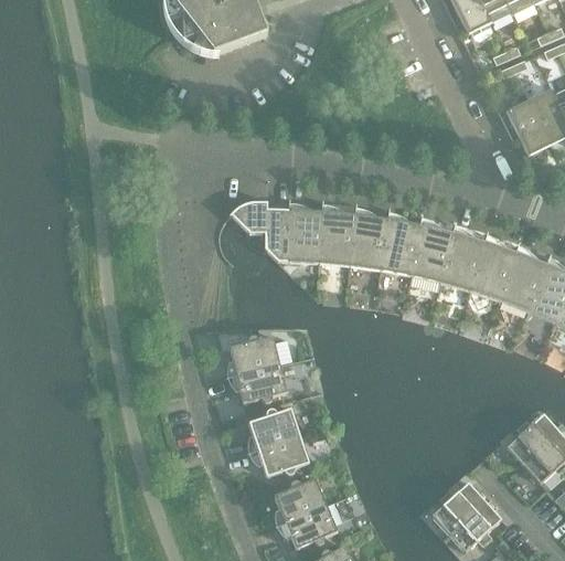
[(169,0),(181,14),(182,43),(199,38),(212,55),(211,55),(212,56),(267,36),(254,0),(169,0)]
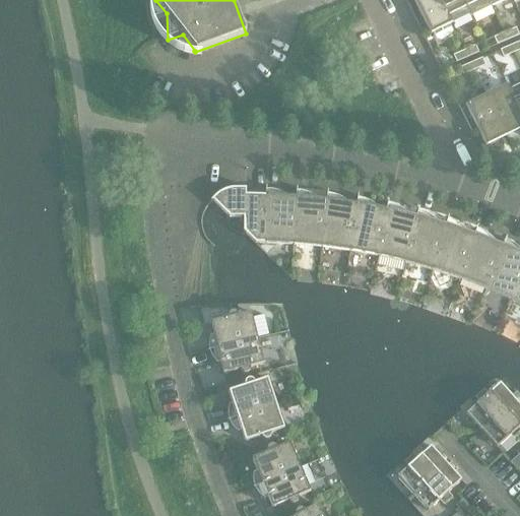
[(452,20),(448,13),(447,13),(440,0),(414,0),(430,30),(432,29),(435,37),(439,38),(452,31),(453,27),(450,20),(452,20)]
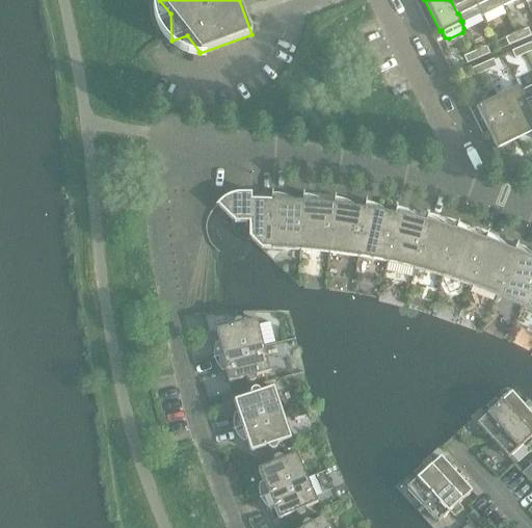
[(450,0),(457,14),(458,14),(462,21),(481,11),(475,0),(450,0)]
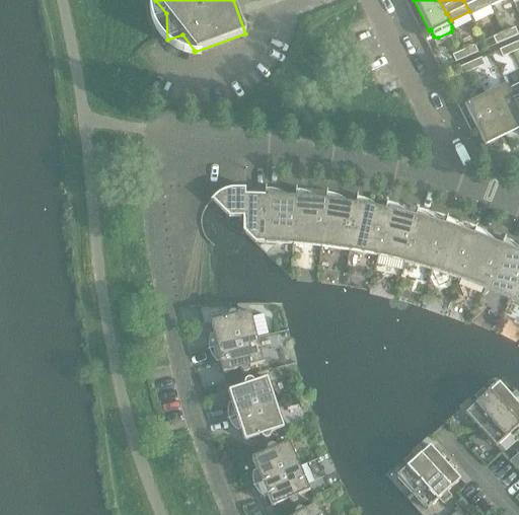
[(463,0),(469,11),(471,13),(491,4),(489,0),(463,0)]
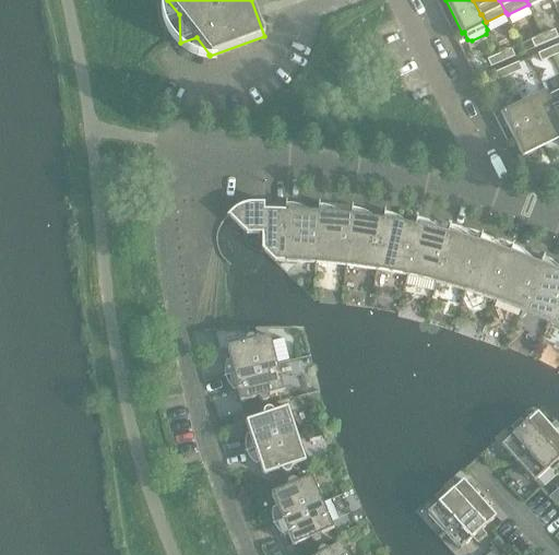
[(555,26),(543,32),(546,39),(558,34),(555,26)]
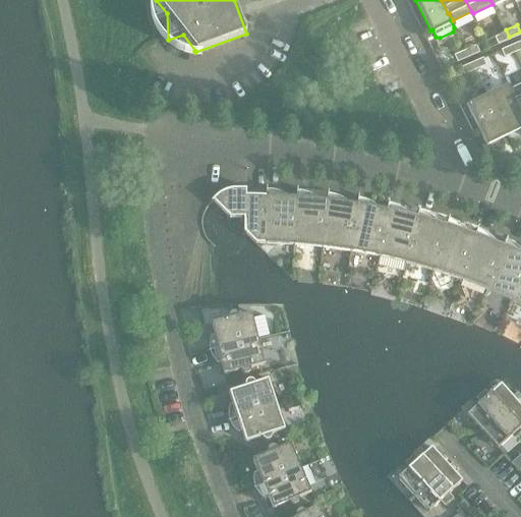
[(498,42),(509,37),(506,30),(495,35),(498,42)]
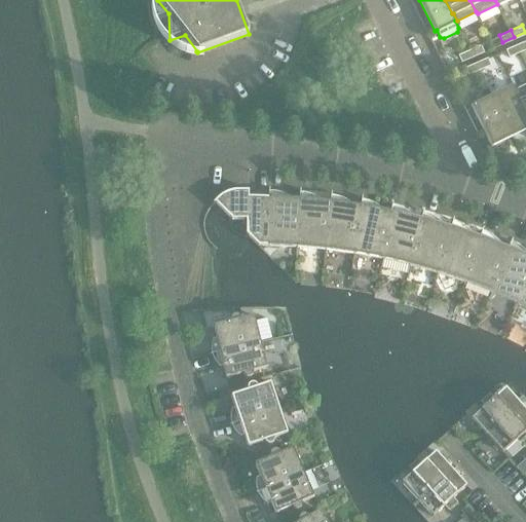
[(525,47),(525,38),(517,42),(520,50),(525,47)]
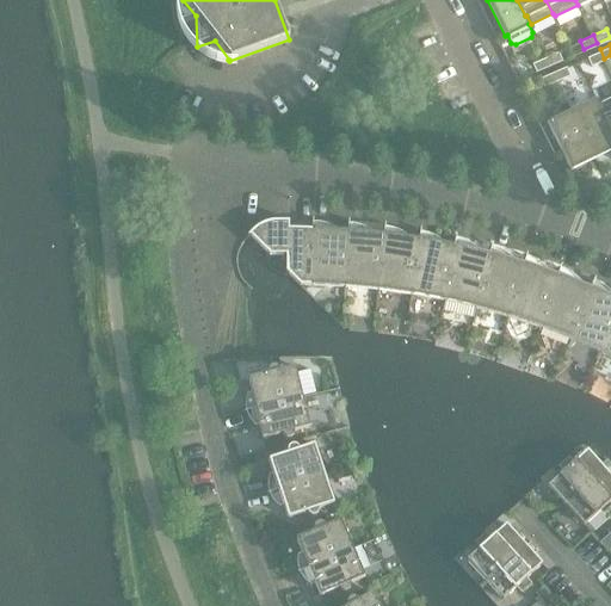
[(604,59),(600,49),(587,55),(591,63),(604,59)]
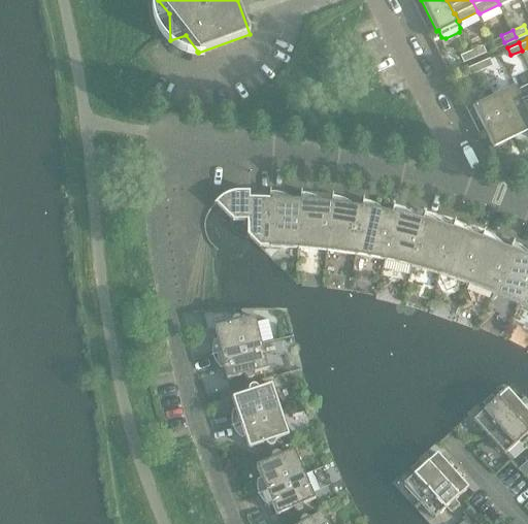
[(483,43),(471,47),(474,56),(486,51),(483,43)]
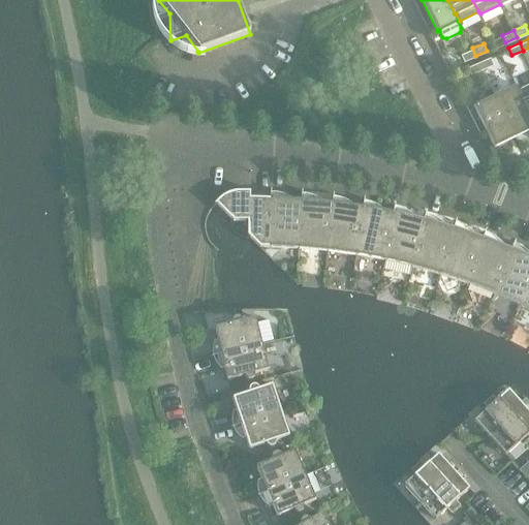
[(464,60),(475,56),(472,48),(461,53),(464,60)]
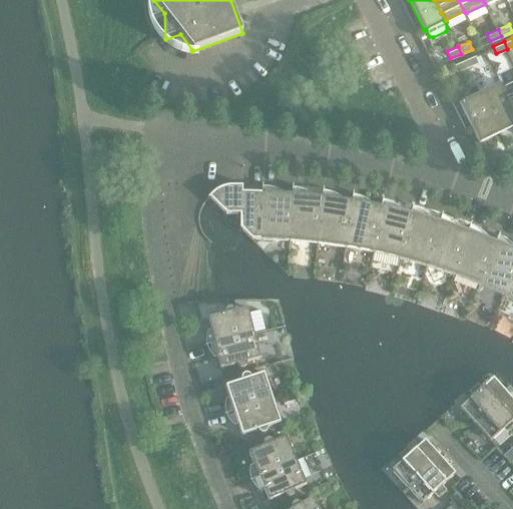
[(479,61),(475,54),(464,59),(468,66),(479,61)]
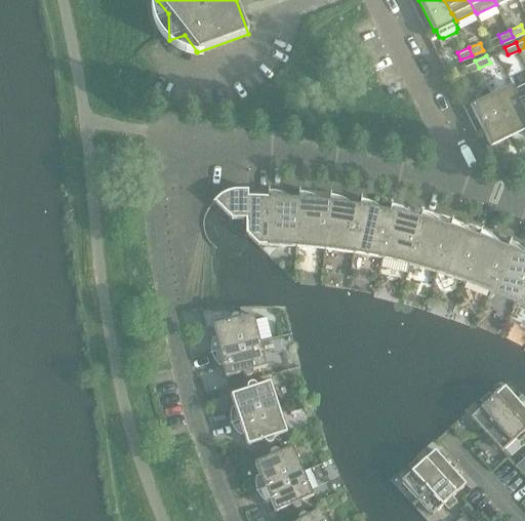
[(479,68),(475,61),(463,65),(468,73),(479,68)]
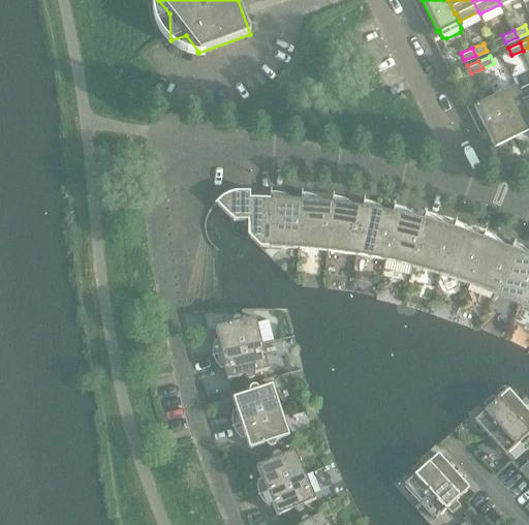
[(512,131),(528,123),(528,115),(517,89),(518,88),(516,83),(494,93),(512,131)]
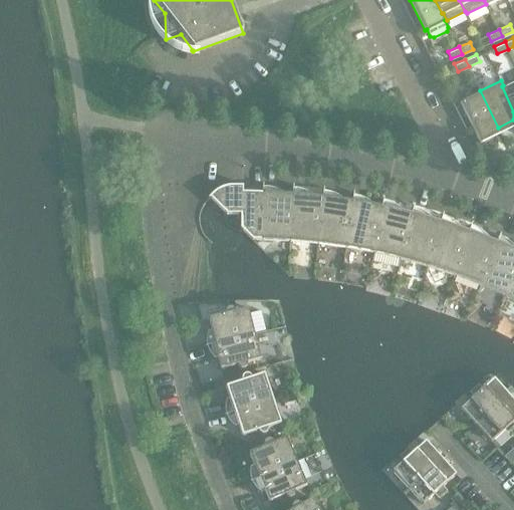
[(502,86),(513,111),(513,80),(503,85),(502,86)]
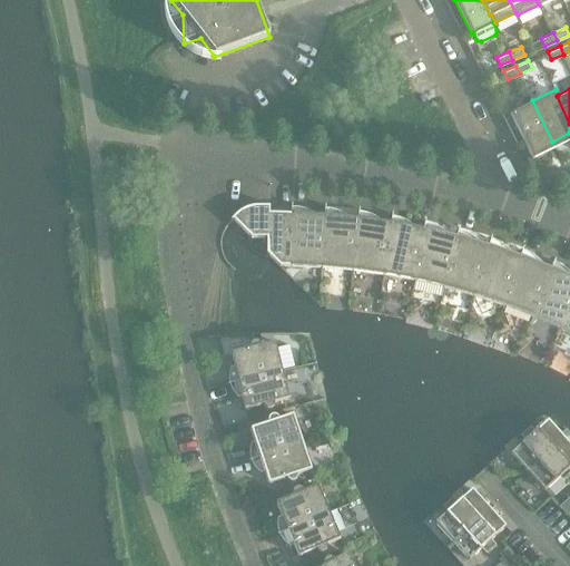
[(552,142),(532,100),(510,111),(530,153),(552,142)]
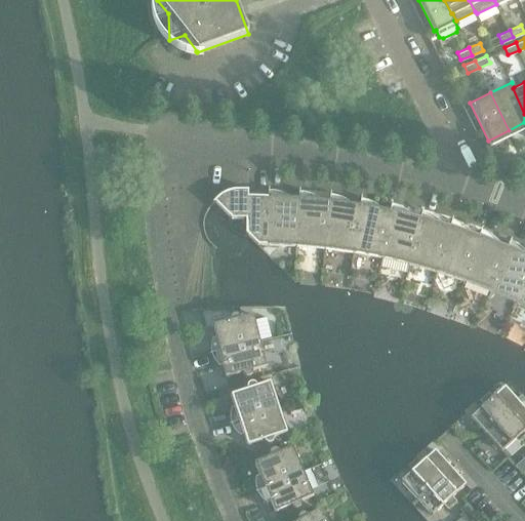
[(257,243),(268,242),(270,194),(268,194),(248,194),(248,187),(237,187),(234,188),(230,188),(228,189),(226,189),(223,191),(218,193),(217,195),(210,202),(211,203),(214,200),(231,216),(243,216),(245,218),(245,231),(257,243)]
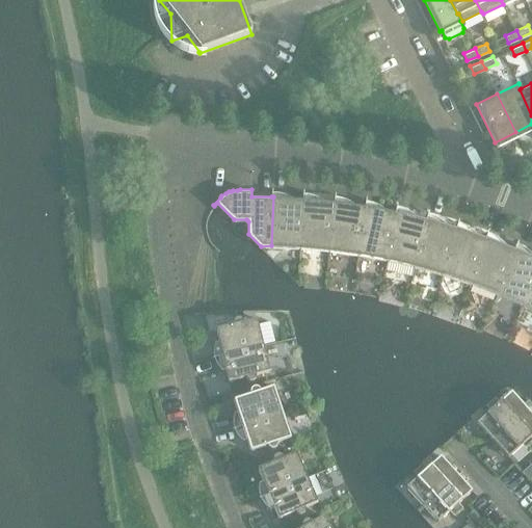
[(271,245),(300,247),(304,199),(302,198),(271,195),(271,196),(273,196),(271,245)]
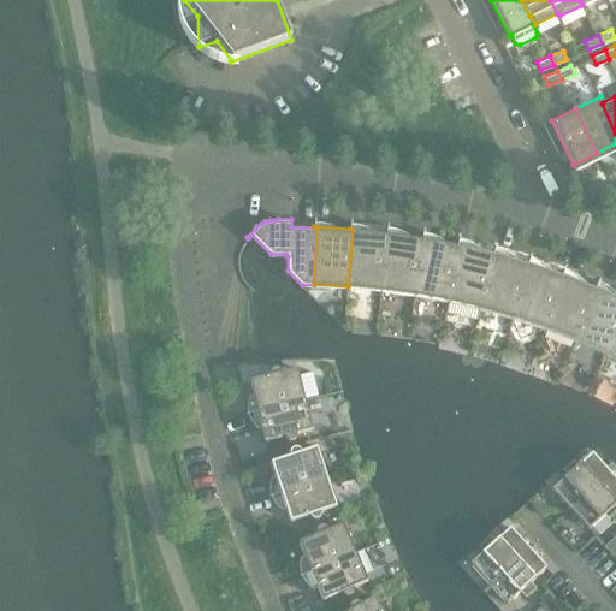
[(348,286),(381,289),(389,232),(386,232),(350,229),(353,230),(348,286)]
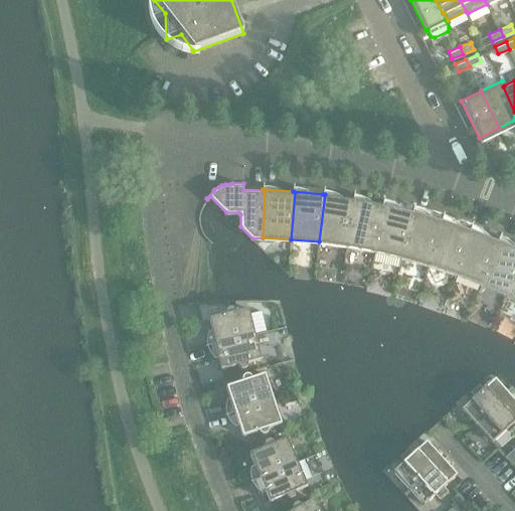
[(319,241),(346,245),(354,199),(352,198),(323,193),(323,194),(325,194),(319,241)]
